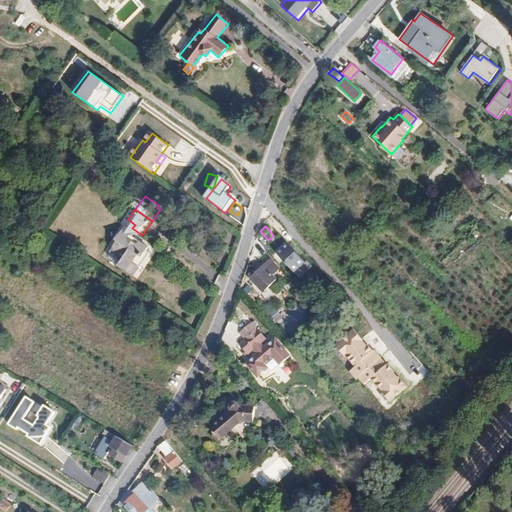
[(142,235),(132,228),(122,242),(124,243),(119,251),(131,260),(125,267),(137,276),(143,267),(142,267),(147,260),(147,261),(153,253),(155,250),(146,244),(144,247),(137,242),(142,235)]
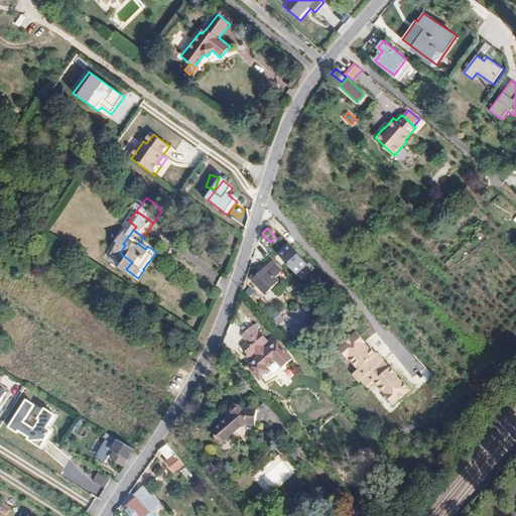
[(156,252),(158,248),(150,242),(147,246),(156,252)]
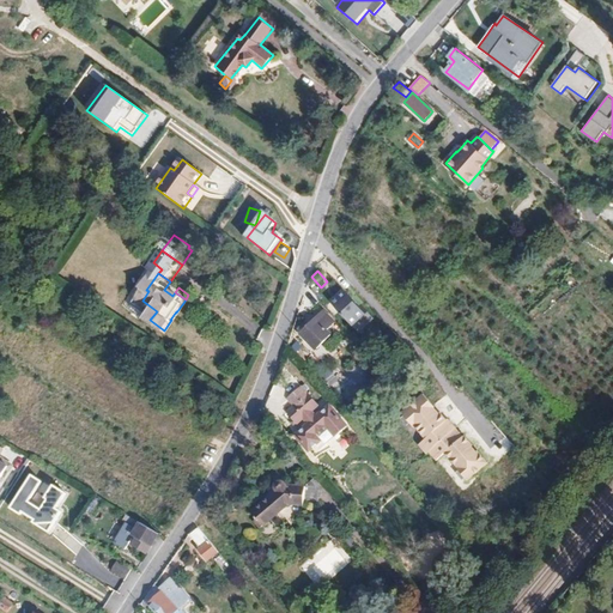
[(353,328),(365,316),(345,295),(333,307),(353,328)]
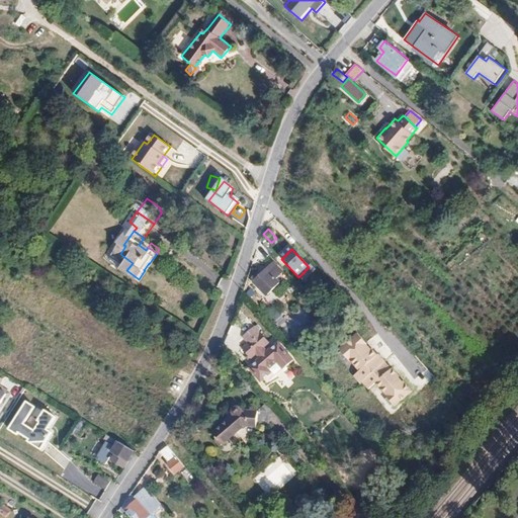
[(114,262),(126,270),(133,263),(120,254),(114,262)]
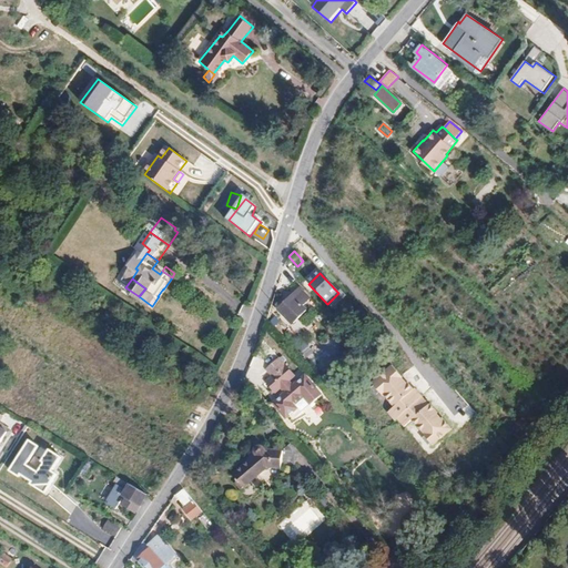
[(159,296),(162,300),(173,284),(170,281),(163,290),(163,288),(158,296),(159,296)]
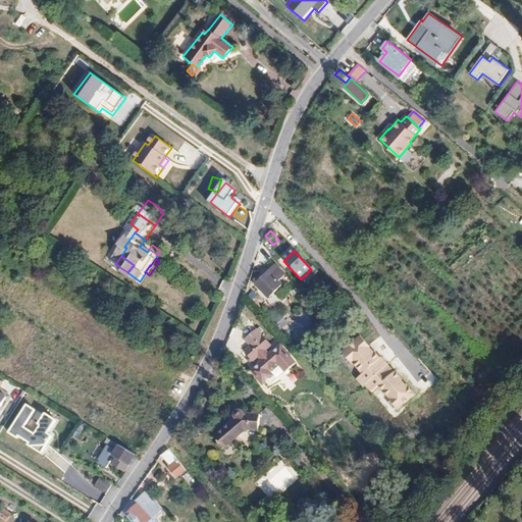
[(275,265),(256,284),(269,298),(282,285),(278,281),(285,274),(275,265)]
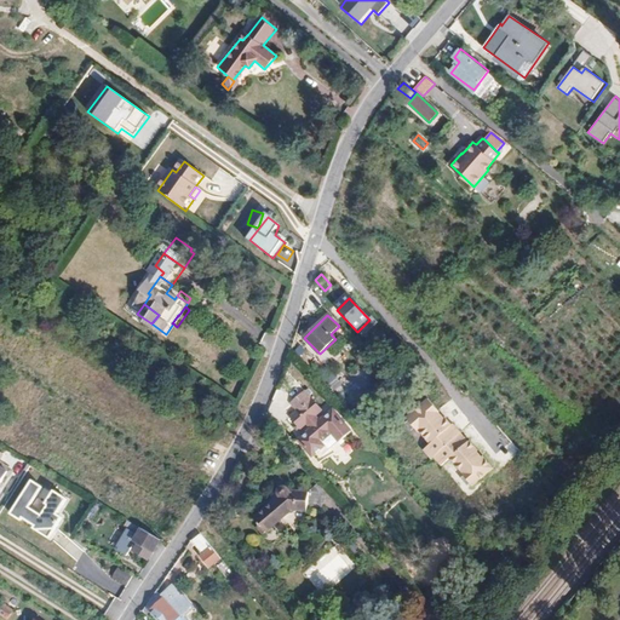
[(366,339),(379,325),(372,319),(359,333),(366,339)]
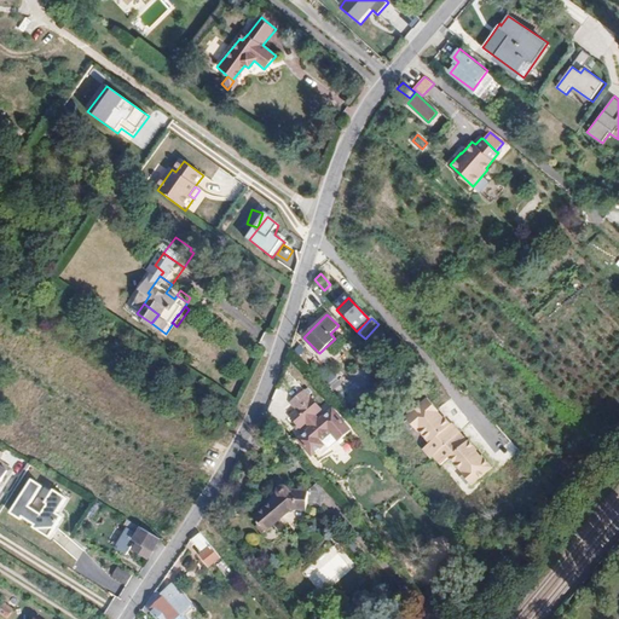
[(335,391),(343,383),(331,372),(324,380),(335,391)]
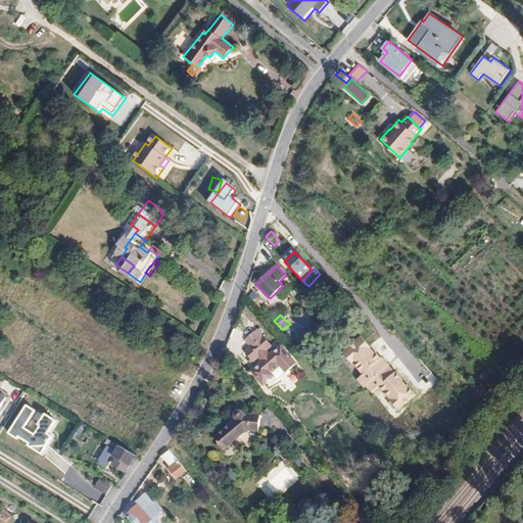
[(296,364),(282,346),(270,357),(266,351),(272,346),(257,330),(250,336),(245,340),(251,347),(245,352),(250,358),(253,362),(259,357),(264,362),(252,372),(268,389),(296,364)]
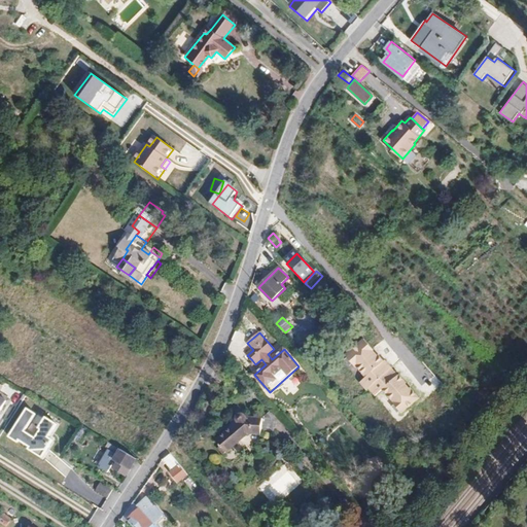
[(362,340),(344,356),(354,369),(355,367),(364,378),(358,383),(365,391),(367,389),(374,396),(381,390),(392,403),(391,403),(400,414),(418,398),(409,388),(409,389),(403,384),(405,384),(397,375),(396,376),(390,369),(383,360),(382,361),(377,356),(377,357),(371,351),(372,350),(362,340)]
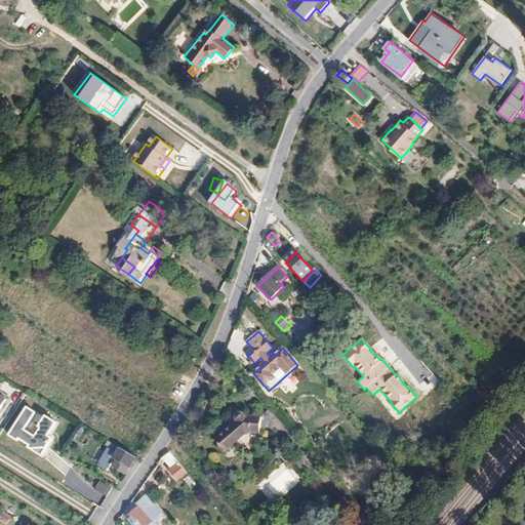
[(0,380),(0,420),(12,402),(0,394),(0,391),(5,385),(0,380)]
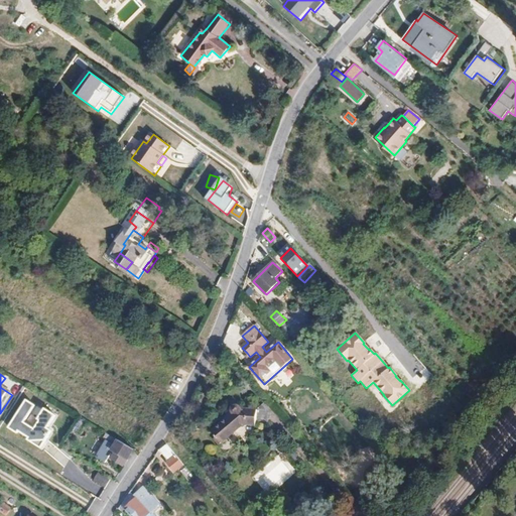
[(38,404),(27,397),(9,427),(17,432),(19,428),(31,435),(27,440),(42,449),(53,431),(48,427),(55,415),(45,409),(34,426),(27,422),(38,404)]
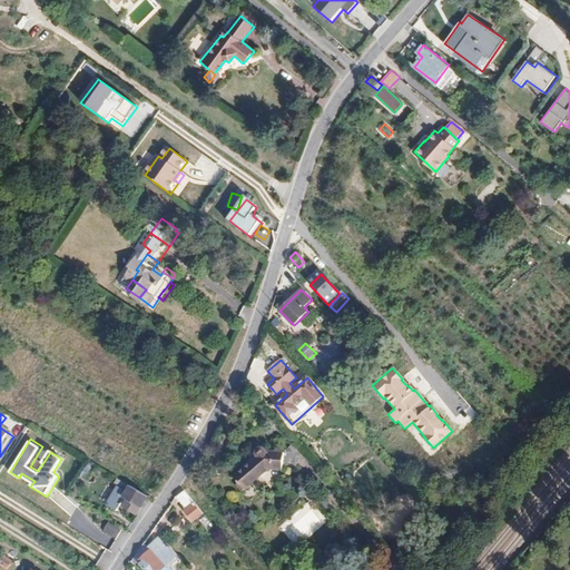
[(245,490),(271,469),(283,470),(285,453),(265,451),(263,448),(259,448),(257,450),(256,450),(252,454),(253,461),(244,469),(235,475),(245,490)]
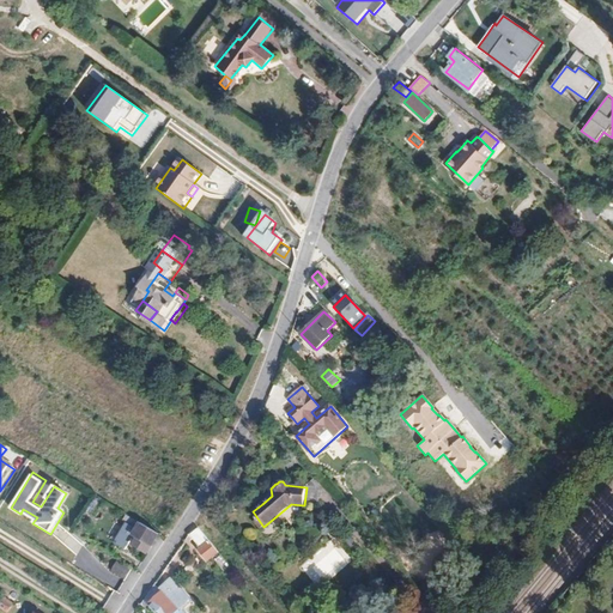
[(307,481),(305,497),(315,497),(316,481),(307,481)]
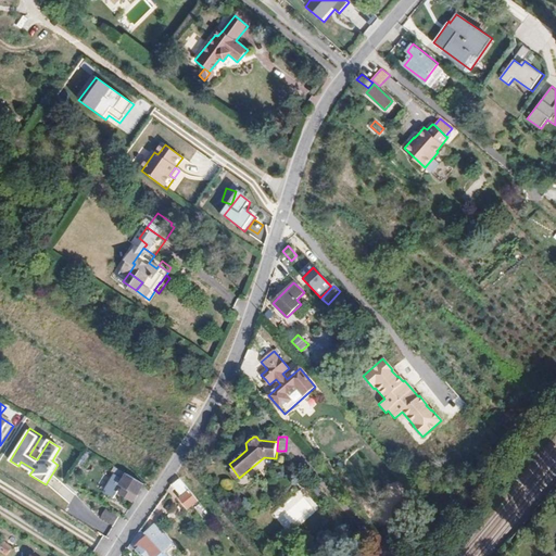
[(127,496),(137,503),(148,487),(128,474),(121,483),(131,491),(127,496)]
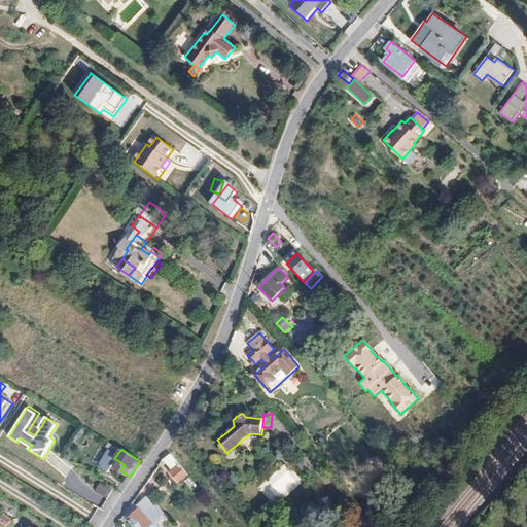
[(188,476),(171,454),(164,460),(173,471),(171,473),(179,483),(188,476)]
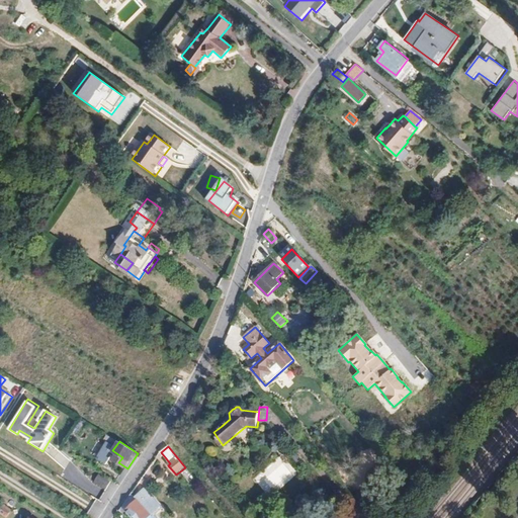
[(289,456),(298,467),(304,462),(294,452),(289,456)]
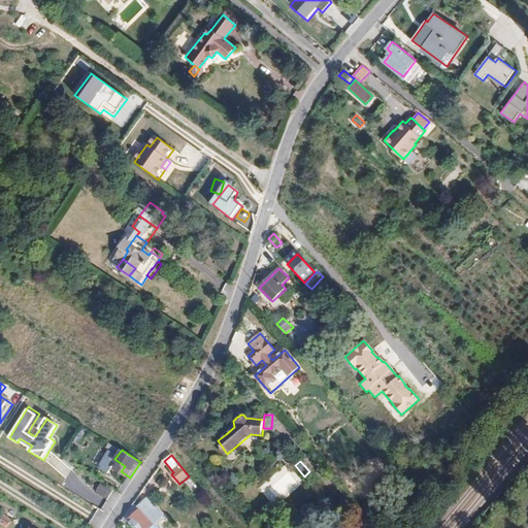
[(107,498),(111,491),(100,483),(96,490),(107,498)]
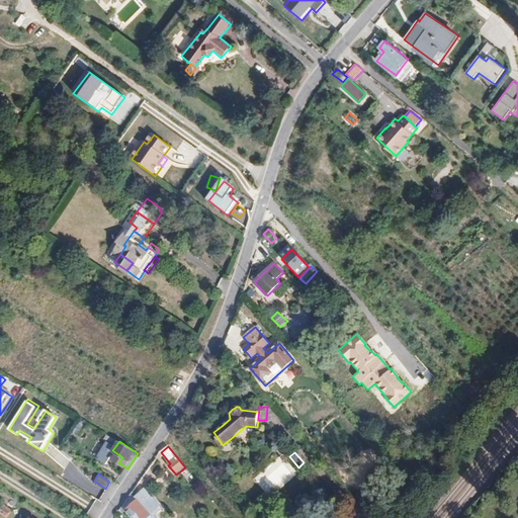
[(139,501),(125,512),(132,517),(147,517),(151,515),(153,517),(162,508),(160,506),(161,506),(145,489),(140,494),(136,498),(139,501)]
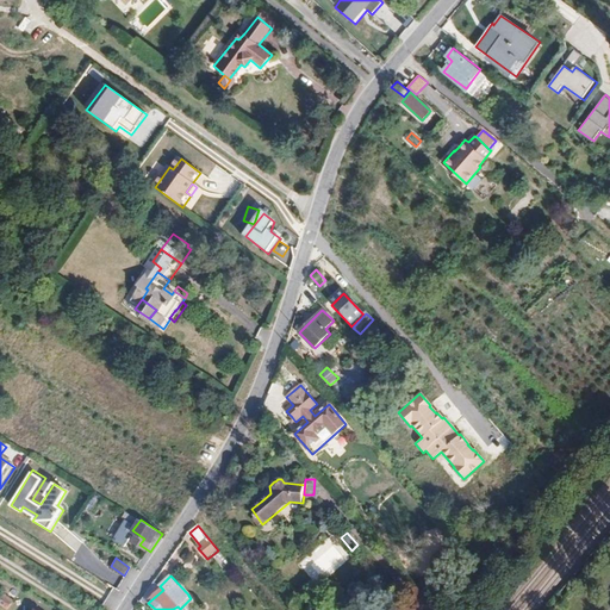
[(155,582),(141,602),(145,607),(148,603),(163,590),(160,586),(155,582)]
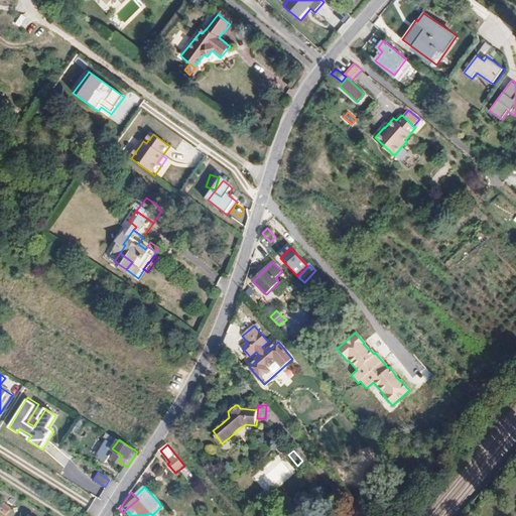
[(3,500),(0,505),(0,511),(6,515),(7,515),(13,507),(3,500)]
